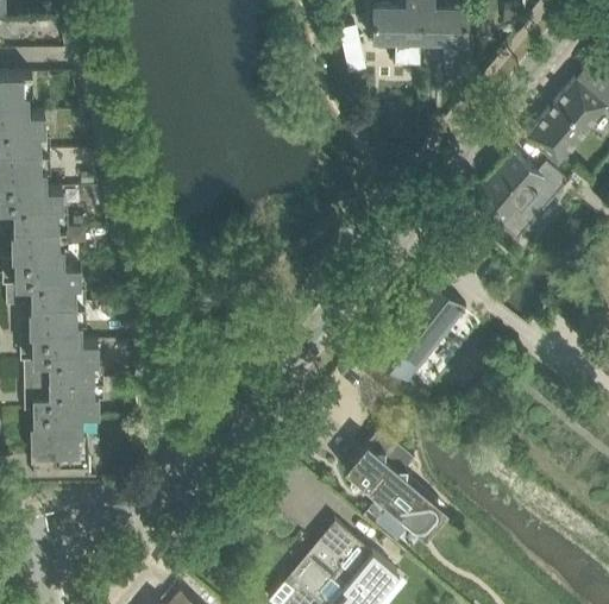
[(395,65),(420,65),(420,43),(419,43),(419,0),(406,0),(406,7),(374,7),(372,42),(395,42),(395,65)]
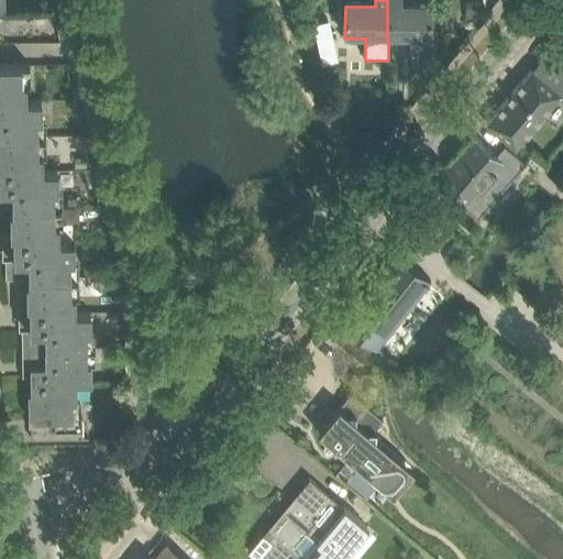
[(400,8),(400,0),(387,0),(387,40),(388,40),(409,40),(409,56),(424,56),(424,57),(437,57),(437,33),(430,33),(431,8),(400,8)]
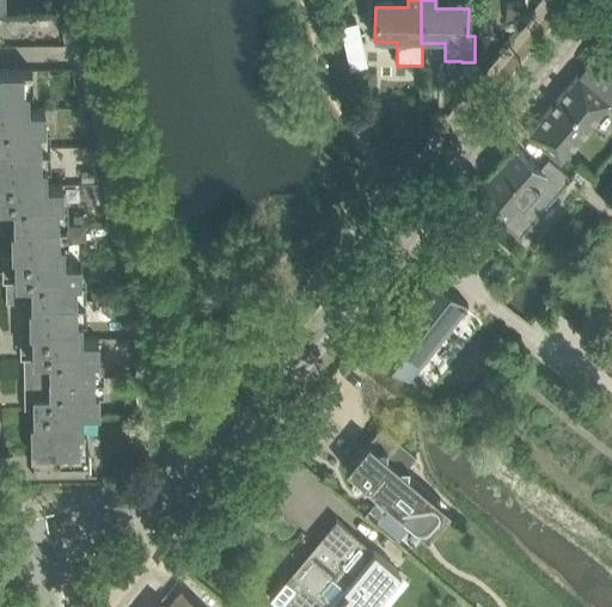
[(507,7),(506,22),(521,23),(521,7),(507,7)]
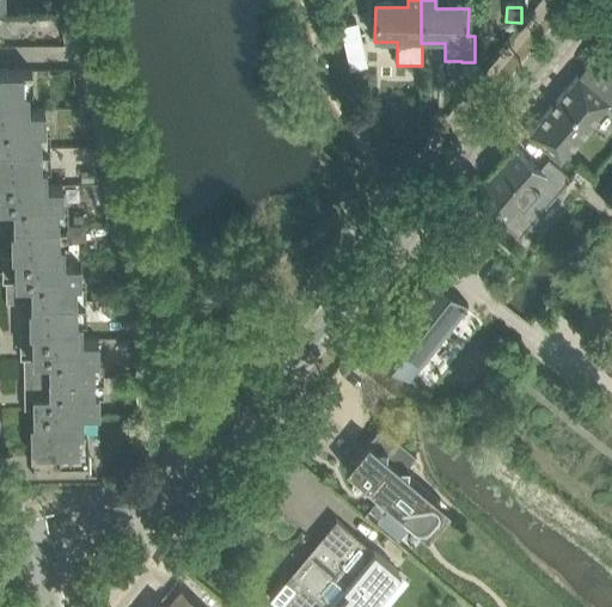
[(341,30),(346,48),(361,44),(357,25),(341,30)]
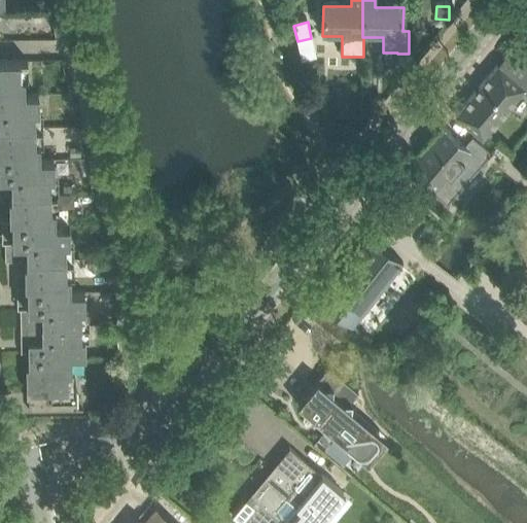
[(526,64),(512,51),(454,119),(482,143),(487,137),(525,92),(526,94),(526,64)]
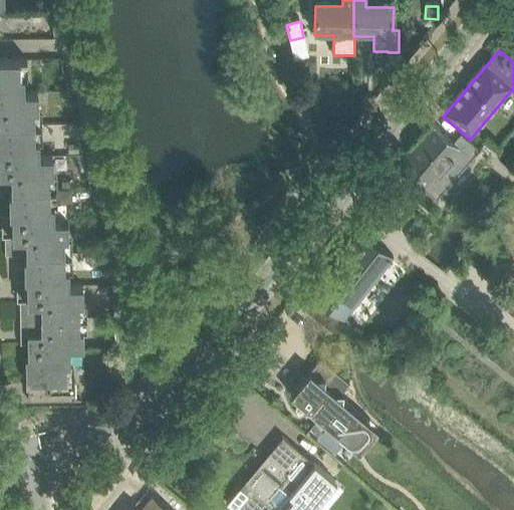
[(0,192),(11,193),(11,219),(2,219),(2,235),(11,235),(11,240),(5,240),(5,257),(26,257),(26,283),(16,283),(17,299),(26,299),(26,304),(20,304),(20,337),(27,337),(28,387),(30,387),(30,394),(28,394),(28,404),(75,403),(75,385),(66,385),(66,369),(70,369),(69,353),(83,352),(82,287),(68,287),(67,223),(53,223),(52,159),(39,159),(37,93),(24,94),(23,63),(27,63),(27,61),(0,61),(0,192)]
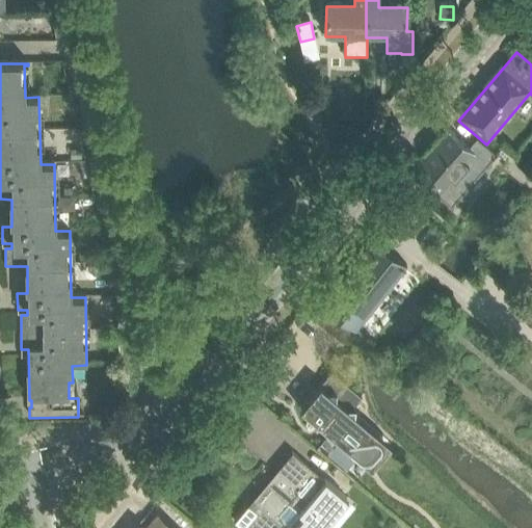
[(411,176),(451,210),(497,157),(476,139),(468,150),(449,132),(440,143),(411,176)]
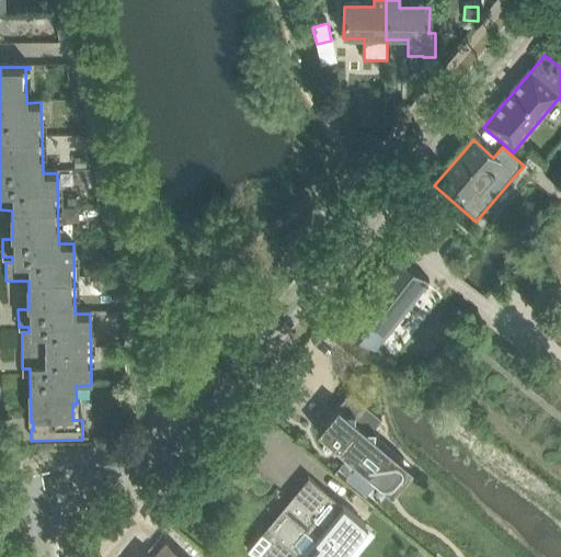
[(375,279),(340,324),(375,351),(430,283),(393,254),(380,271),(385,274),(378,282),(375,279)]
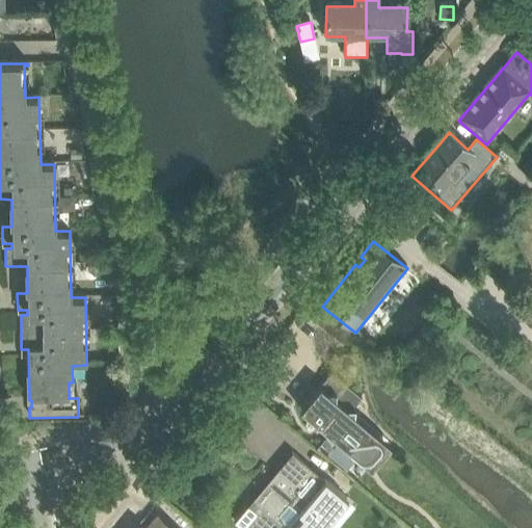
[(371,471),(391,447),(350,413),(362,399),(331,374),(300,412),(371,471)]
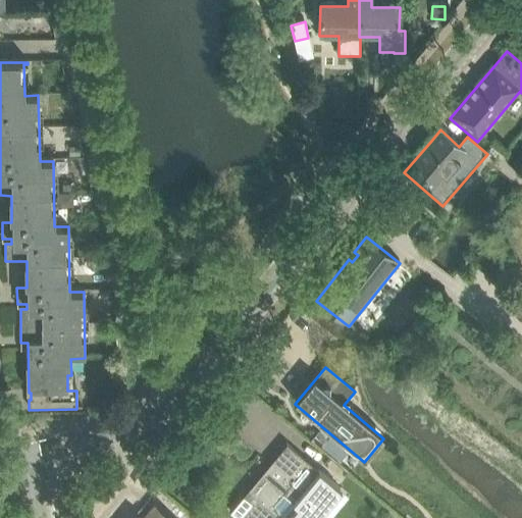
[(315,468),(314,470),(286,447),(230,514),(235,517),(320,517),(342,494),(320,475),(322,473),(315,468)]
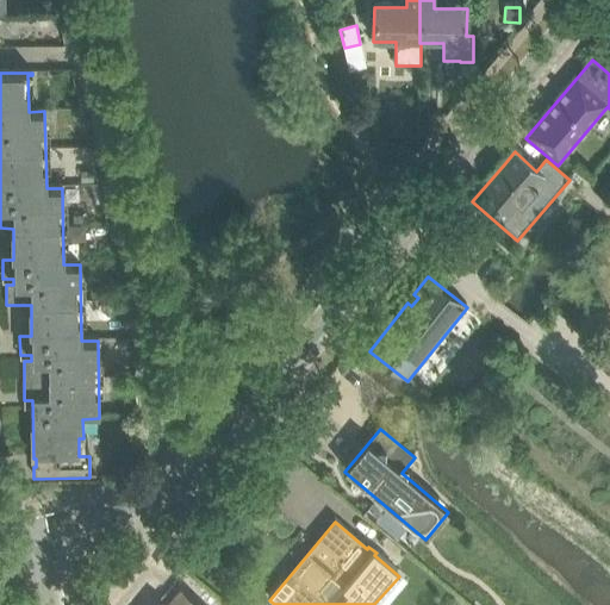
[(194,604),(168,582),(149,604),(194,604)]
